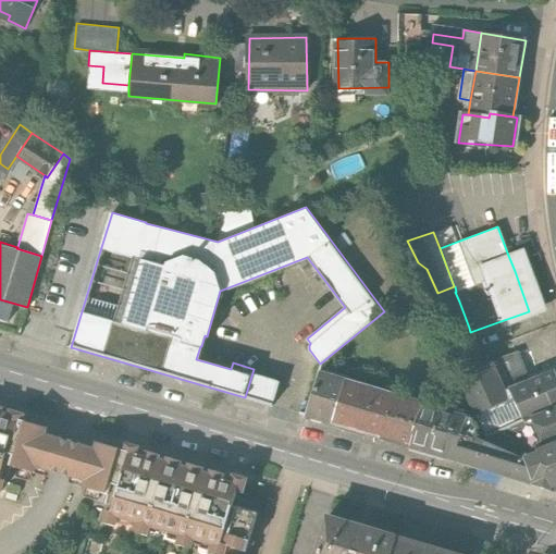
[(547,309),(524,247),(507,253),(515,271),(529,311),(501,321),(503,327),(530,316),(547,309)]
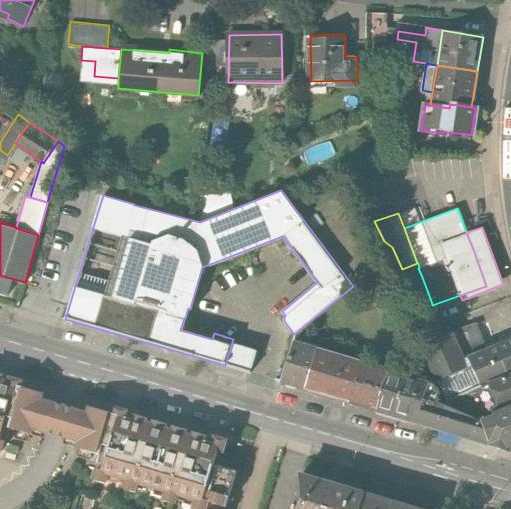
[(417,263),(402,269),(407,283),(422,277),(418,268),(419,268),(418,263),(417,263)]
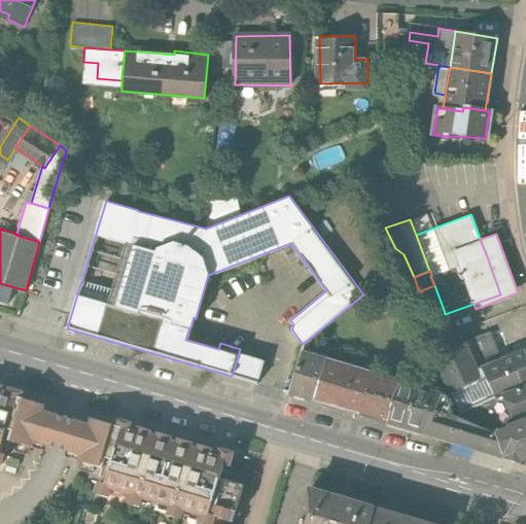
[(419,291),(428,316),(444,310),(434,285),(419,291)]
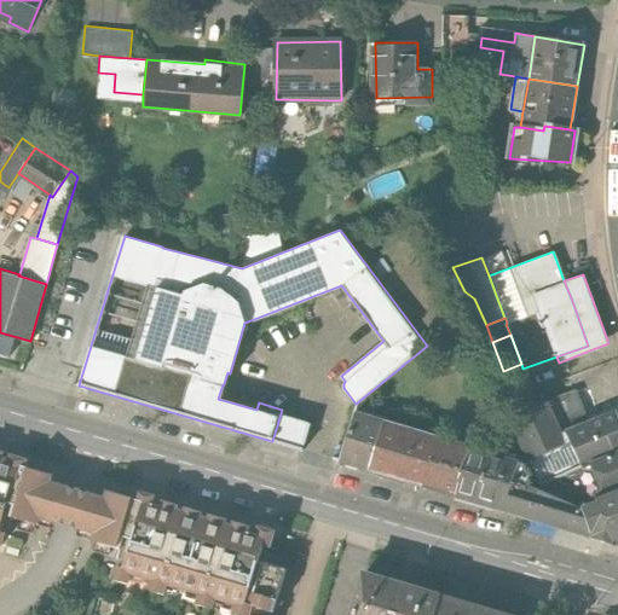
[(521,364),(503,371),(513,396),(526,392),(519,370),(523,369),(521,364)]
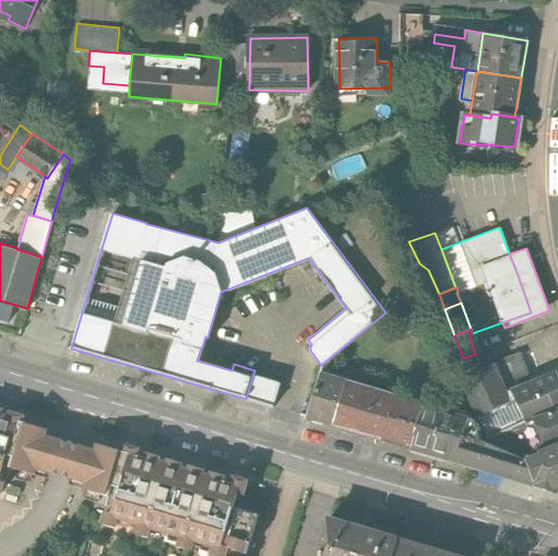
[(531,382),(518,352),(493,363),(506,393),(531,382)]
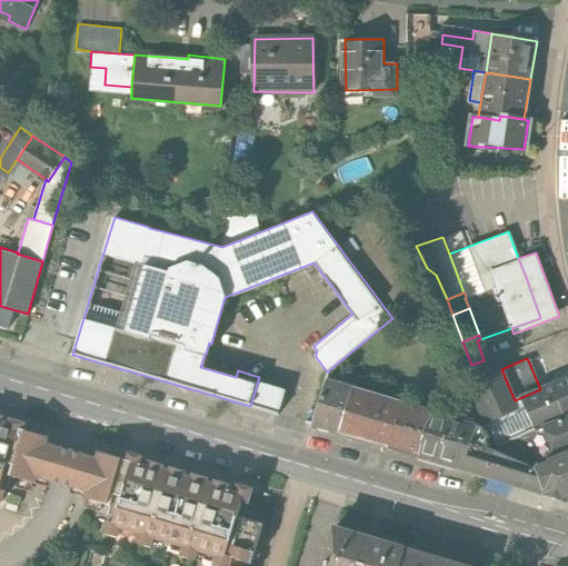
[(468,381),(486,420),(518,409),(515,400),(501,369),(468,381)]
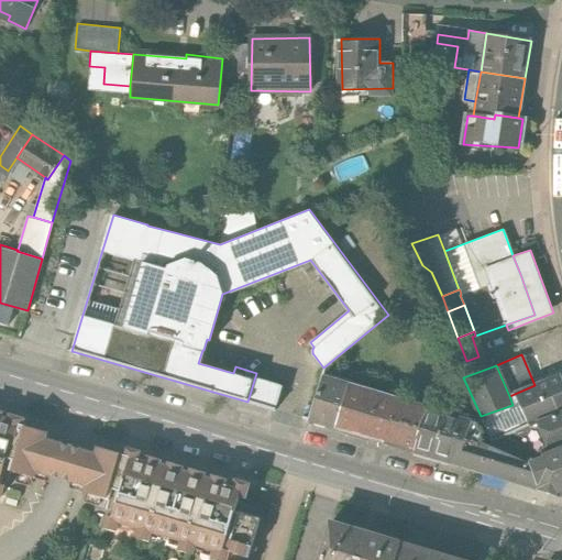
[(259,373),(256,373),(248,402),(275,409),(282,384),(257,377),(259,373)]
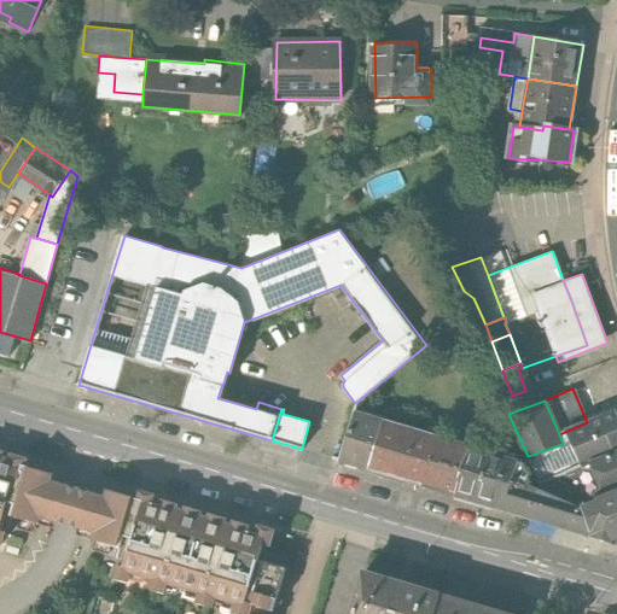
[(528,456),(541,484),(554,478),(582,465),(616,450),(616,410),(587,422),(559,434),(563,444),(528,456)]
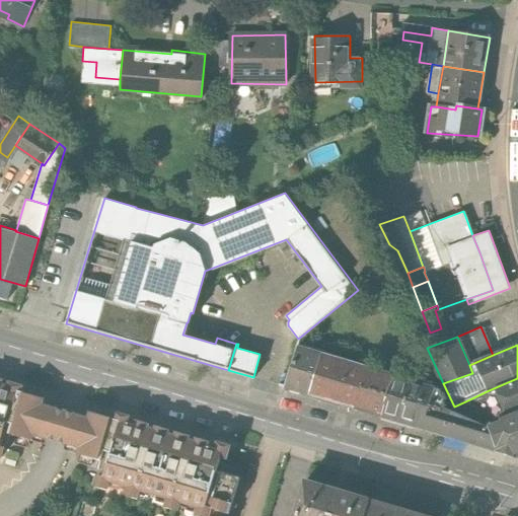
[(323,354),(297,346),(285,386),(311,393),(323,354)]
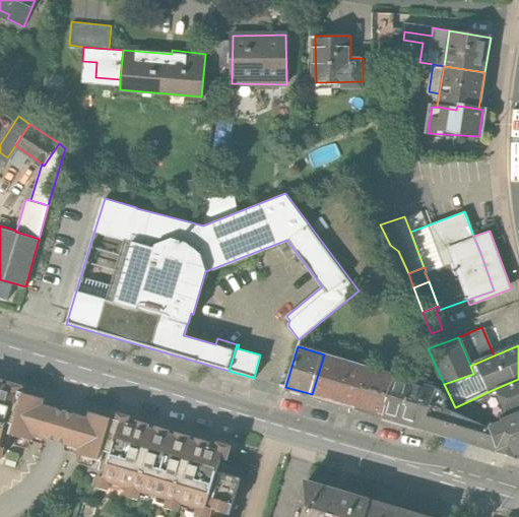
[(368,367),(324,354),(312,394),(354,406),(368,367)]
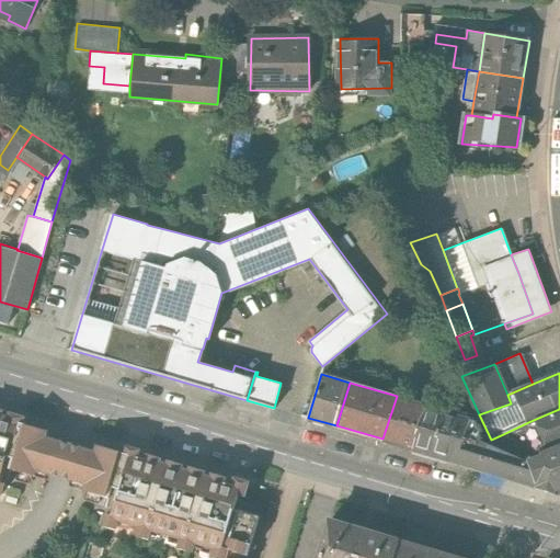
[(427,405),(397,396),(383,439),(413,447),(427,405)]
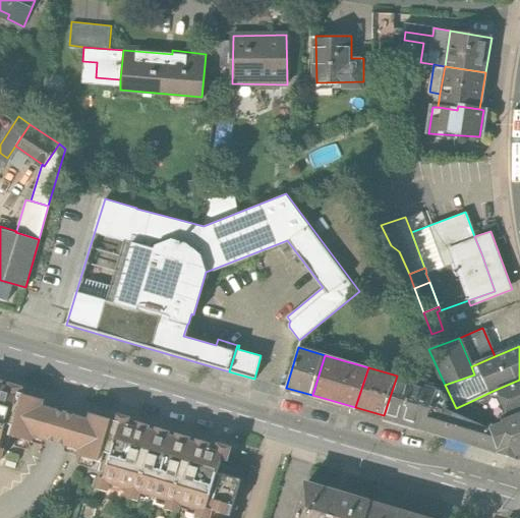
[(442,389),(397,376),(384,415),(499,451),(492,428),(472,420),(446,408),(448,401),(442,389)]
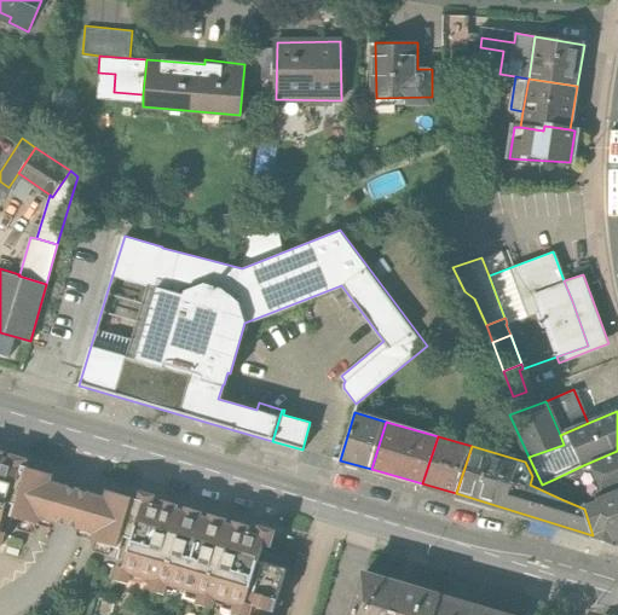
[(0,544),(1,545),(4,532),(0,531),(0,524),(6,502),(13,476),(19,479),(23,465),(0,457),(3,452),(0,451),(0,544)]
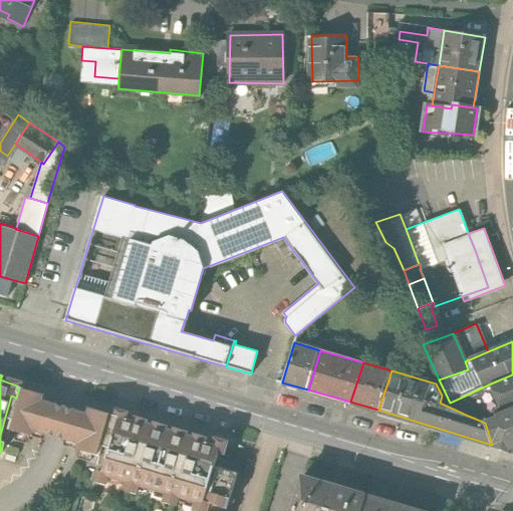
[(466,415),(485,423),(498,419),(496,413),(512,405),(512,374),(484,387),(461,398),(467,412),(466,415)]
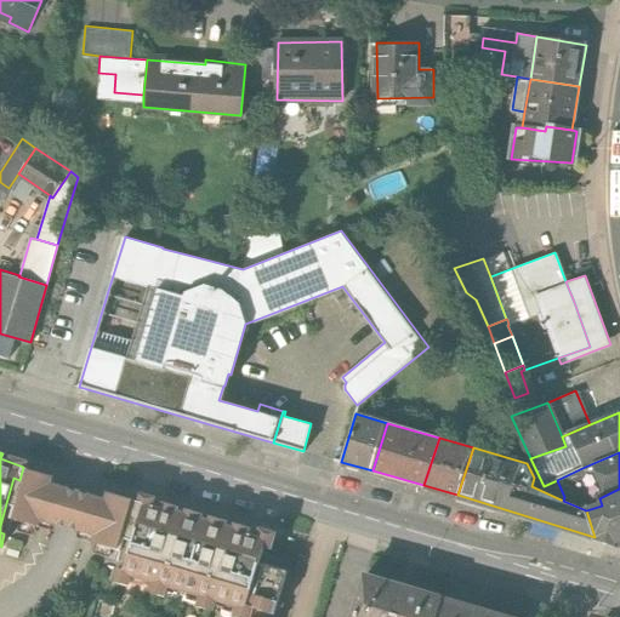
[(51,474),(23,467),(20,480),(13,478),(6,503),(15,506),(11,516),(37,525),(40,515),(69,525),(98,532),(96,542),(121,549),(125,538),(132,541),(134,541),(141,515),(135,513),(138,501),(111,492),(108,501),(78,492),(49,484),(51,474)]
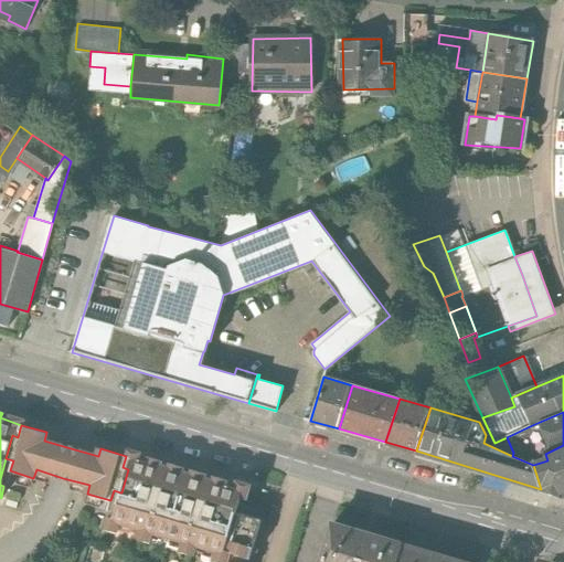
[(547,460),(533,465),(541,489),(563,496),(563,445),(545,454),(547,460)]
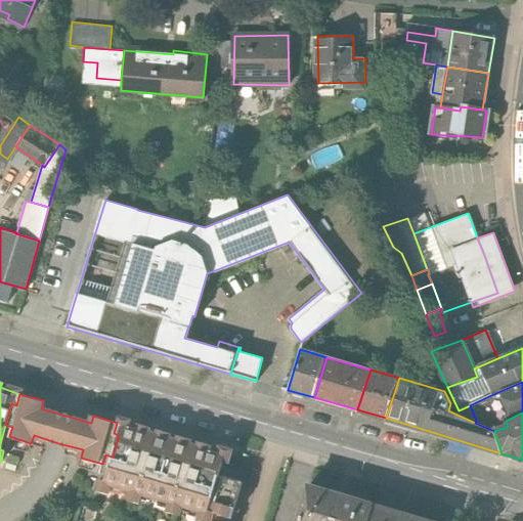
[(137,428),(117,423),(114,433),(119,435),(113,457),(112,457),(105,480),(99,478),(96,490),(109,493),(111,483),(130,489),(127,498),(138,503),(141,492),(171,501),(168,511),(180,515),(183,505),(202,510),(199,520),(202,520),(230,520),(242,486),(240,483),(237,480),(221,475),(219,475),(223,461),(228,463),(232,450),(220,447),(219,452),(210,449),(212,444),(200,441),(199,446),(193,445),(189,443),(191,438),(179,435),(178,440),(169,438),(171,433),(159,429),(158,434),(154,433),(148,432),(150,427),(138,423),(137,428)]
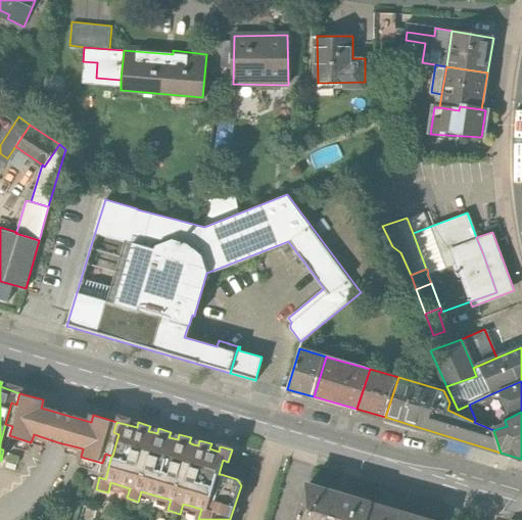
[(369,519),(374,503),(309,483),(297,519),(369,519)]
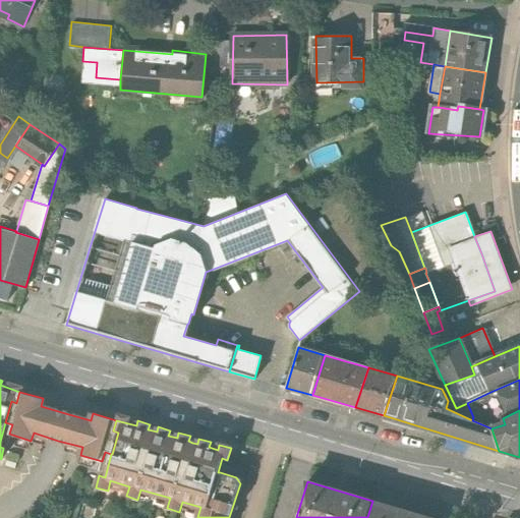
[(427,517),(372,501),(367,517),(427,517)]
